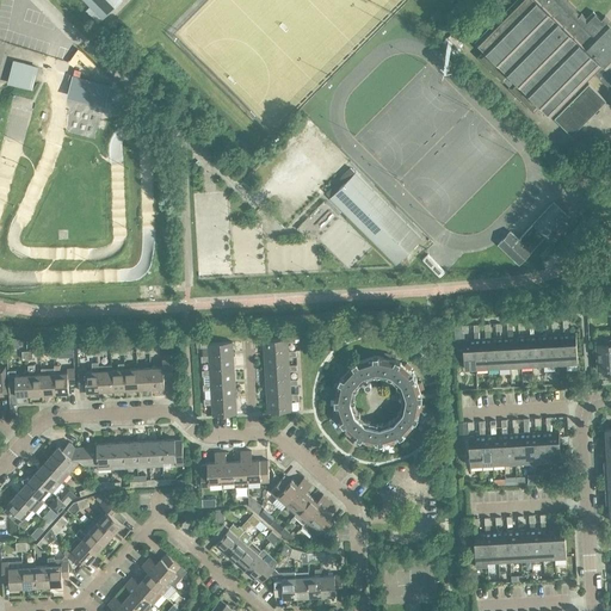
[(84,0),(103,19),(121,0),(84,0)]
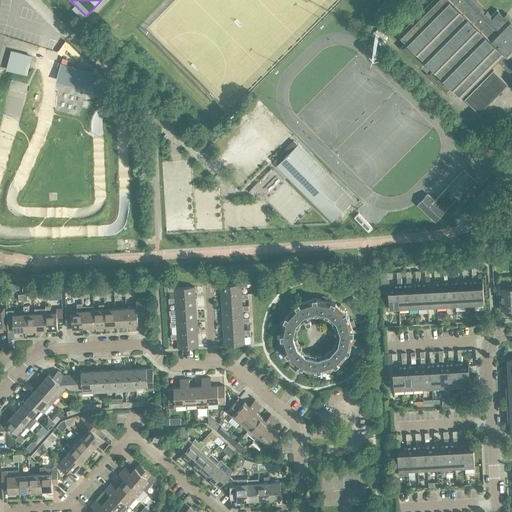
[(419,0),(425,6),(422,9),(398,33),(407,42),(401,48),(422,69),(423,68),(427,72),(427,73),(448,94),(454,88),(462,96),(497,61),(503,67),(505,65),(511,71),(511,21),(506,15),(504,16),(497,9),(491,15),(488,11),(487,12),(482,8),(483,7),(476,0),(419,0)]
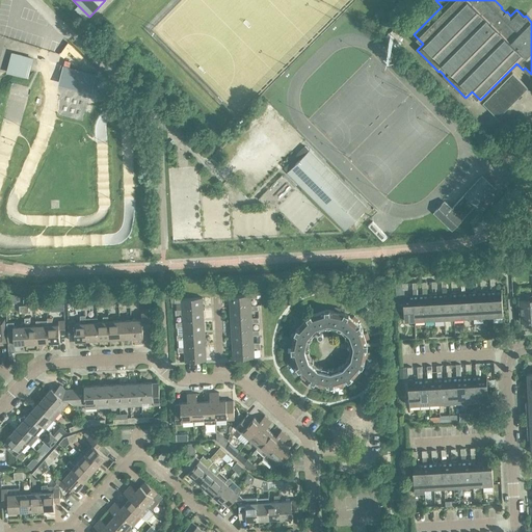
[(395,27),(391,31),(398,40),(402,34),(399,31),(395,27)]
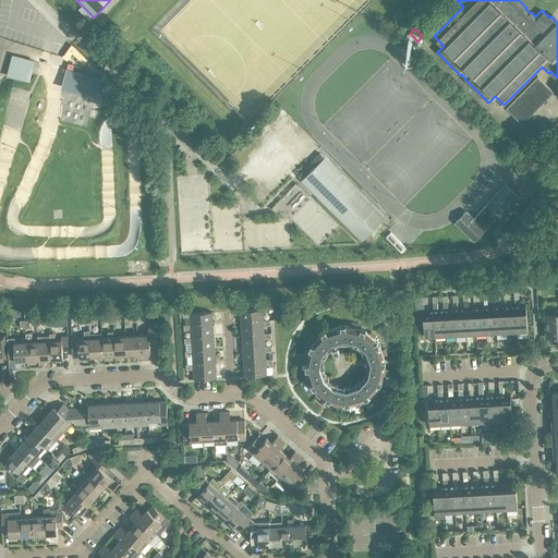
[(67,69),(62,86),(97,95),(100,77),(67,69)]
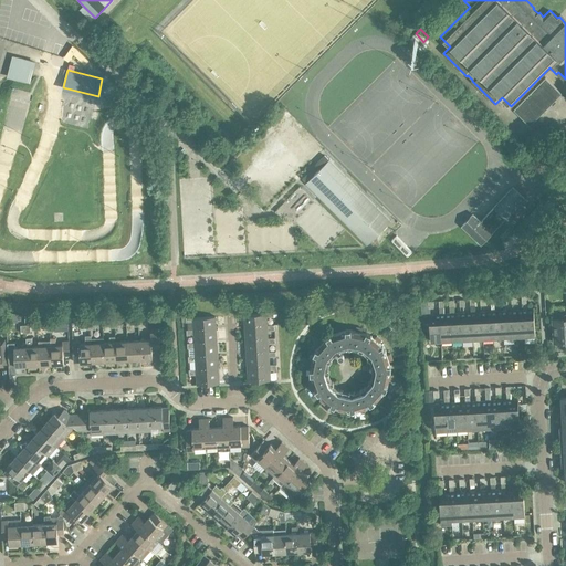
[(547,76),(515,108),(531,124),(562,92),(547,76)]
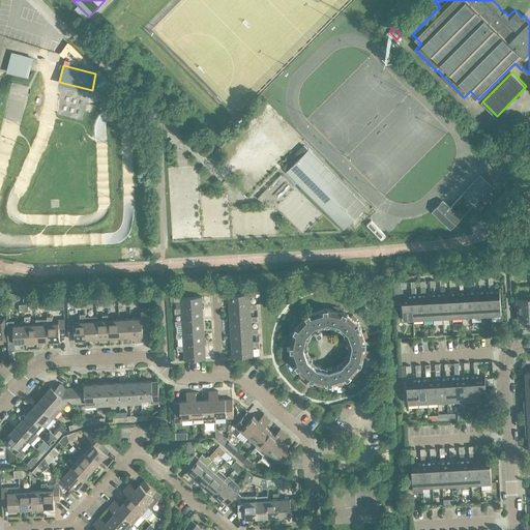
[(366,207),(308,149),(287,172),(344,230),(366,207)]
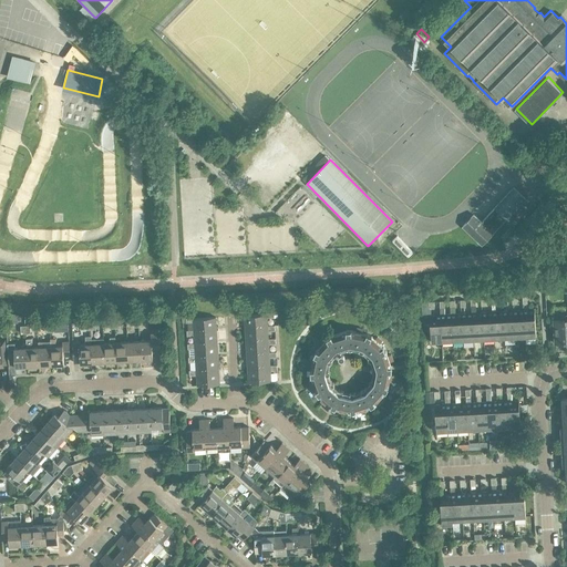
[(482,245),(514,212),(525,199),(514,188),(482,223),(474,215),(463,227),(482,245)]
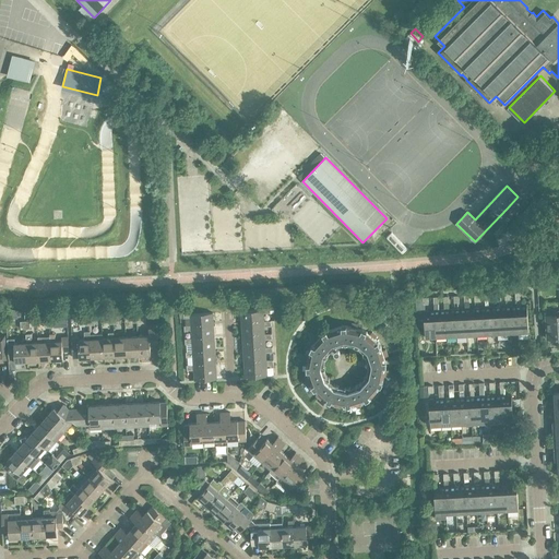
[(411,244),(395,228),(389,237),(404,251),(411,244)]
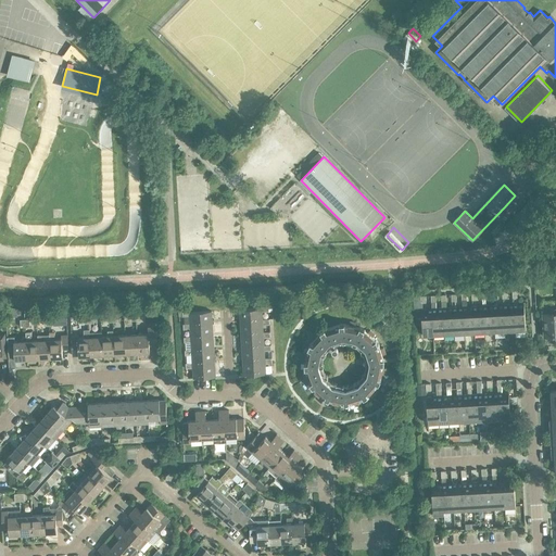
[(515,304),(516,330),(526,330),(525,303),(515,304)]
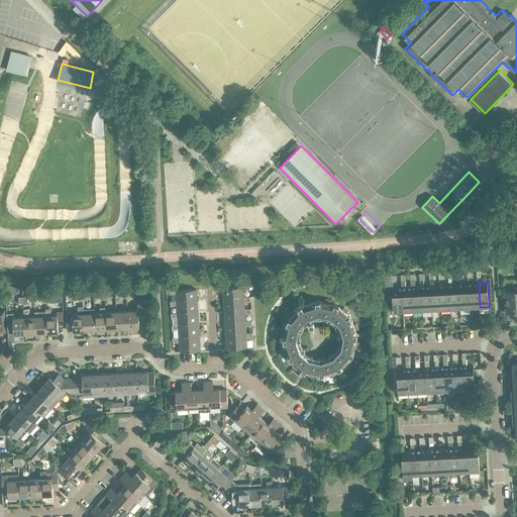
[(460,308),(471,308),(469,283),(459,284),(460,308)]
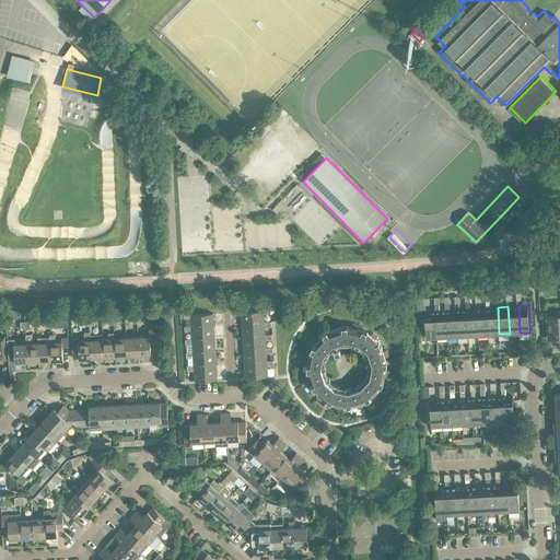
[(510,334),(520,333),(518,306),(508,306),(510,334)]
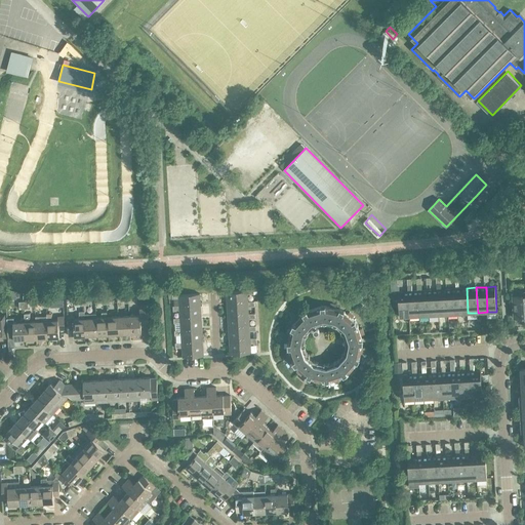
[(449,314),(458,314),(457,288),(448,289),(449,314)]
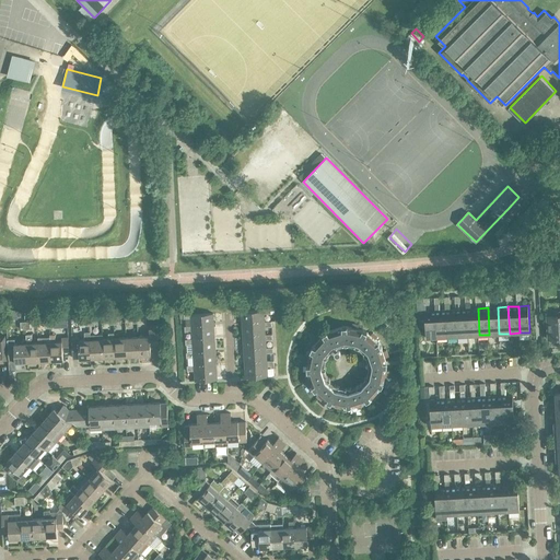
[(489,335),(499,334),(498,307),(488,307),(489,335)]
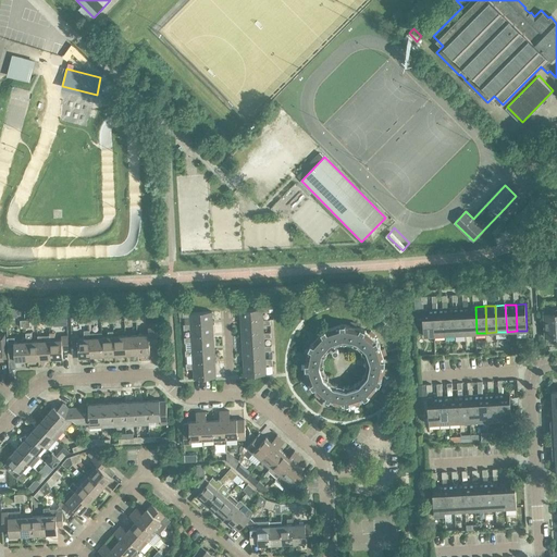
[(456,335),(466,334),(465,307),(454,308),(456,335)]
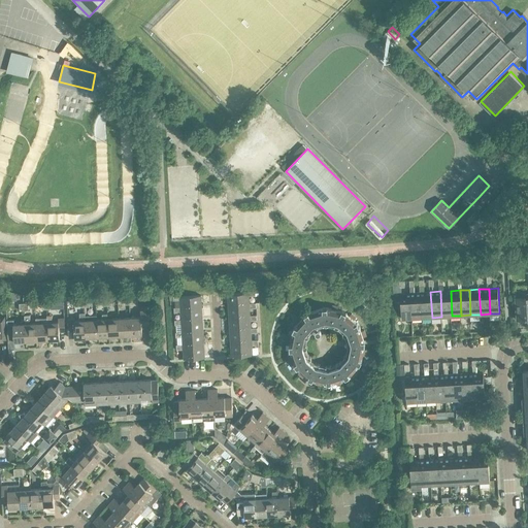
[(441,317),(452,316),(451,291),(440,291),(441,317)]
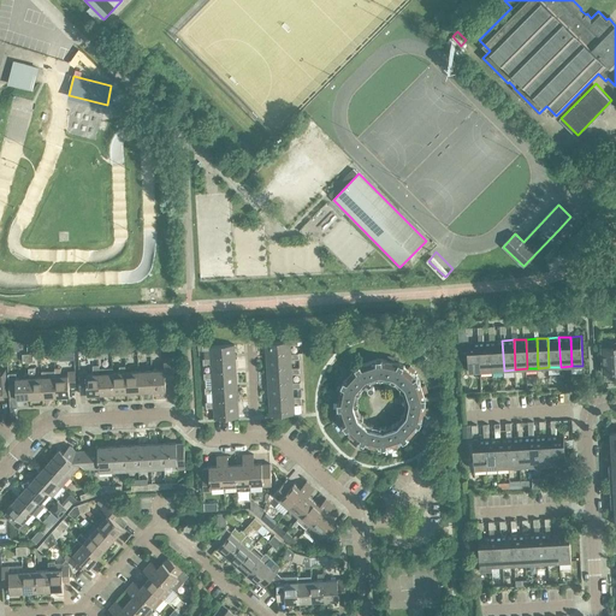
[(266,357),(291,356),(290,345),(298,345),(298,341),(290,341),(290,342),(266,343),(266,357)]
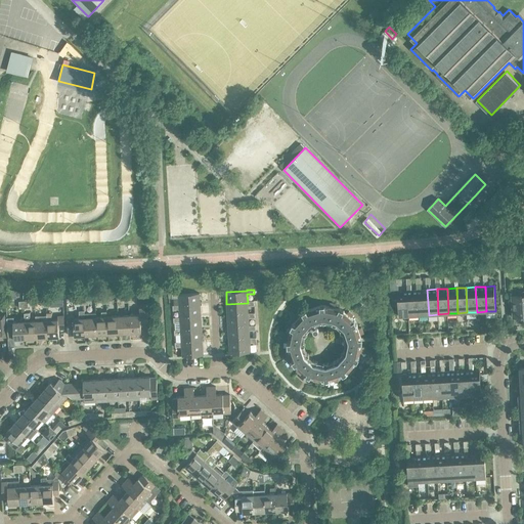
[(410,316),(420,315),(419,290),(411,291),(408,291),(410,316)]
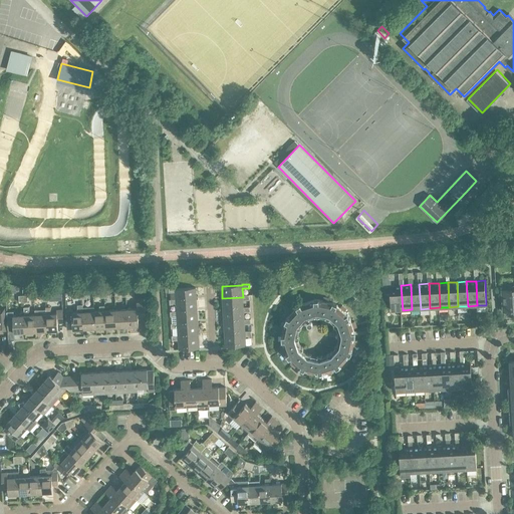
[(412,309),(421,309),(419,284),(411,284),(412,309)]
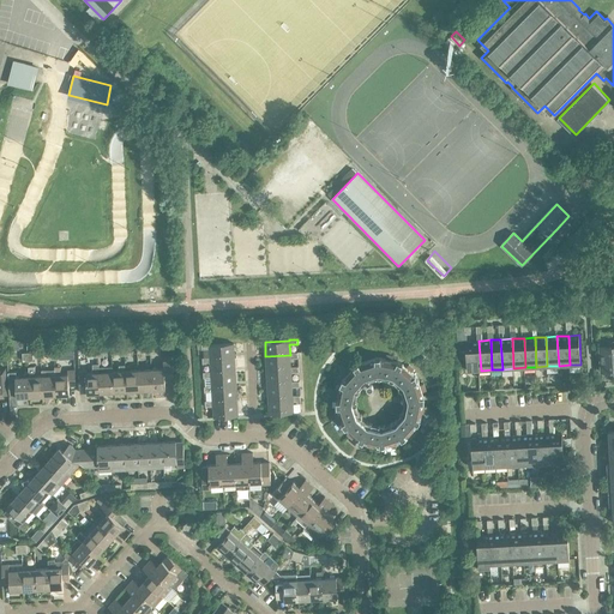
[(468,371),(481,371),(479,341),(465,342),(468,371)]
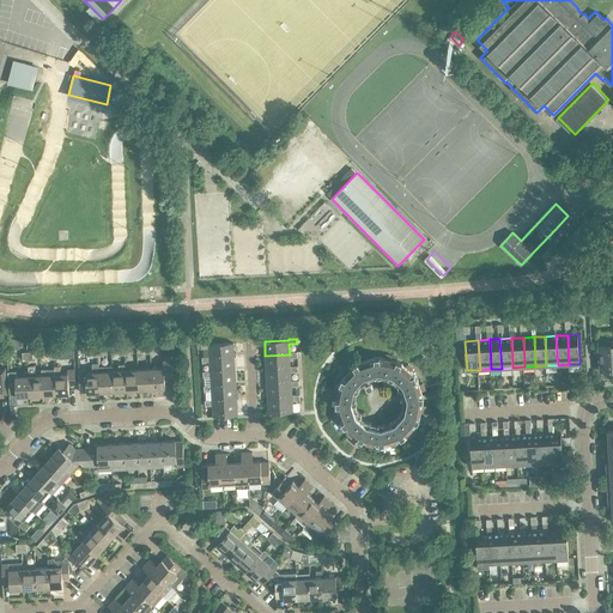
[(210,358),(234,357),(234,343),(208,345),(208,344),(202,344),(202,349),(210,349),(210,358)]
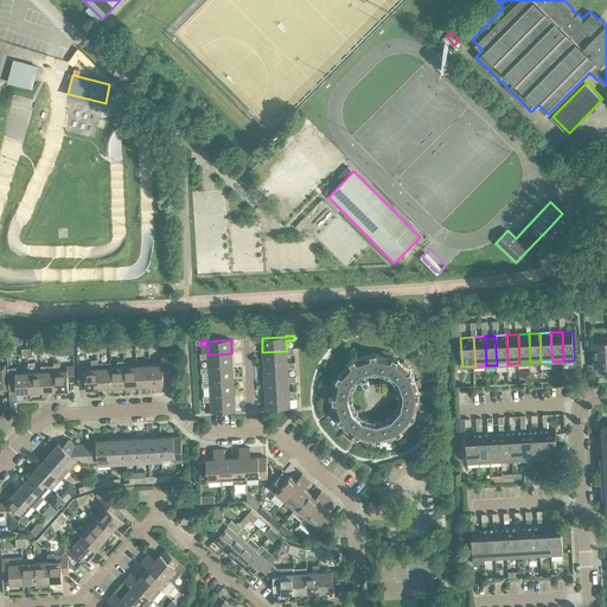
[(595,368),(606,365),(606,342),(593,344),(595,368)]
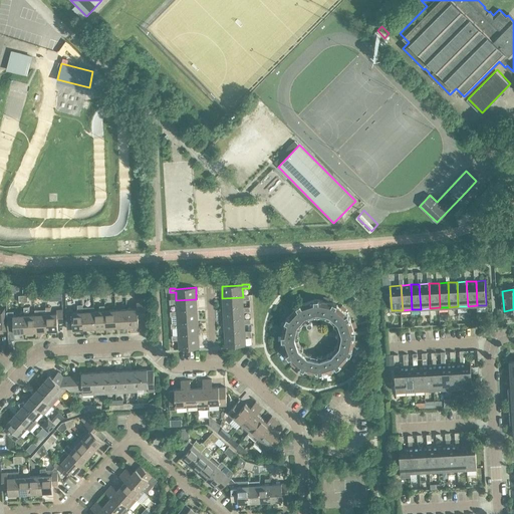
[(223,309),(243,308),(243,301),(250,301),(250,297),(243,297),(222,298),(223,309)]
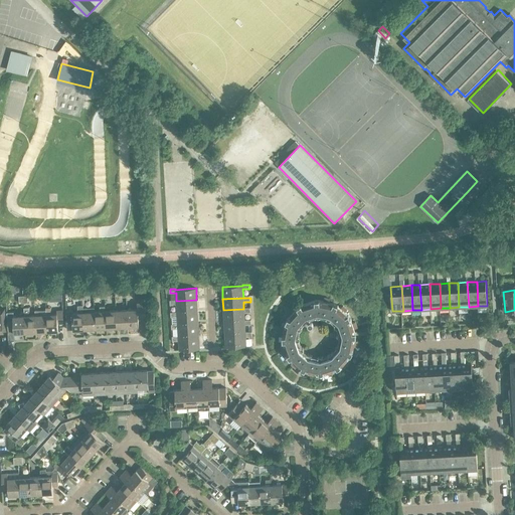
[(177,314),(197,313),(196,300),(176,301),(171,302),(171,306),(176,305),(177,314)]
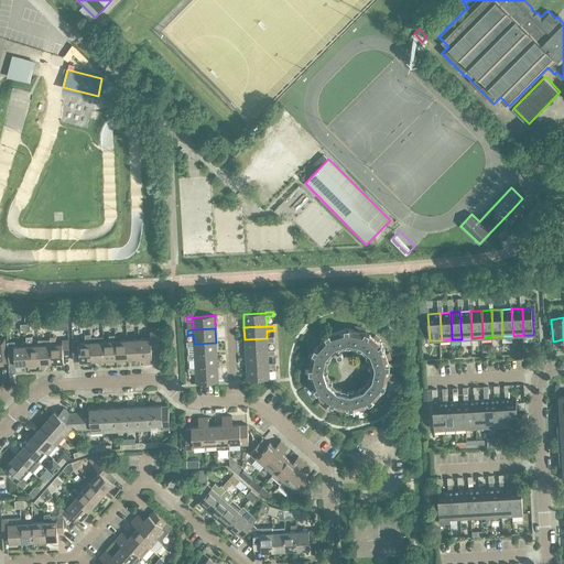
[(381,345),(369,335),(370,334),(365,332),(349,329),(349,328),(344,329),(329,334),(325,337),(315,349),(314,348),(312,354),(313,354),(310,369),(308,369),(310,375),(310,373),(314,389),(317,393),(328,403),(328,404),(334,407),(334,405),(349,409),(349,410),(354,409),(369,404),(373,401),(377,398),(383,389),(384,390),(387,384),(386,384),(389,369),(390,369),(389,364),(384,349),(381,345)]
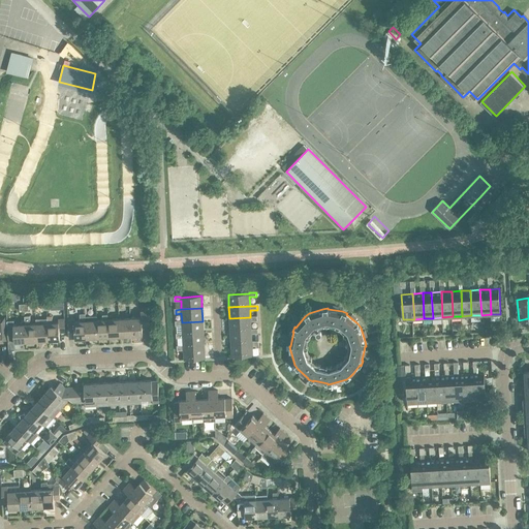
[(130,318),(131,336),(143,335),(143,329),(149,329),(148,311),(141,311),(142,317),(130,318)]
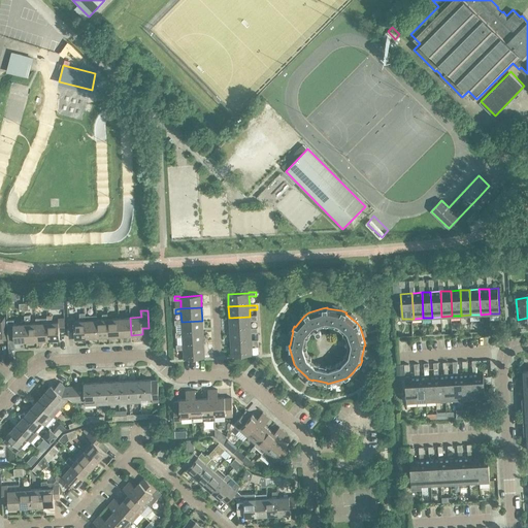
[(87,337),(86,320),(86,314),(79,314),(79,321),(75,321),(75,319),(67,319),(69,338),(87,337)]
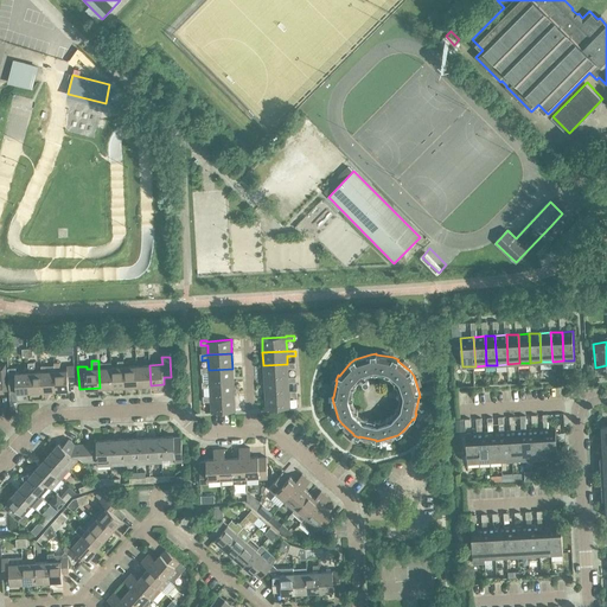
[(43,391),(42,371),(36,371),(36,363),(29,363),(29,372),(30,393),(43,391)]
